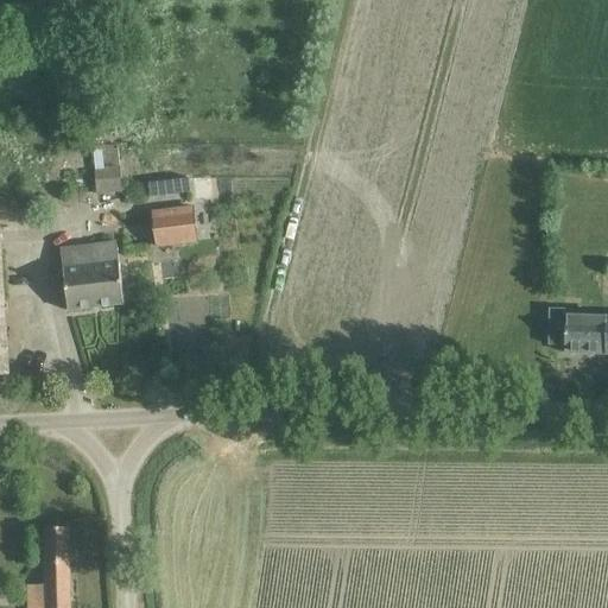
[(121,189),(119,169),(94,171),(96,191),(121,189)]
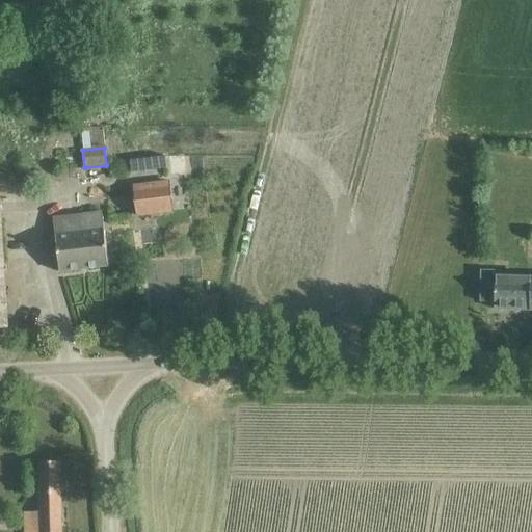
[(169,180),(135,184),(138,213),(173,210),(169,180)]
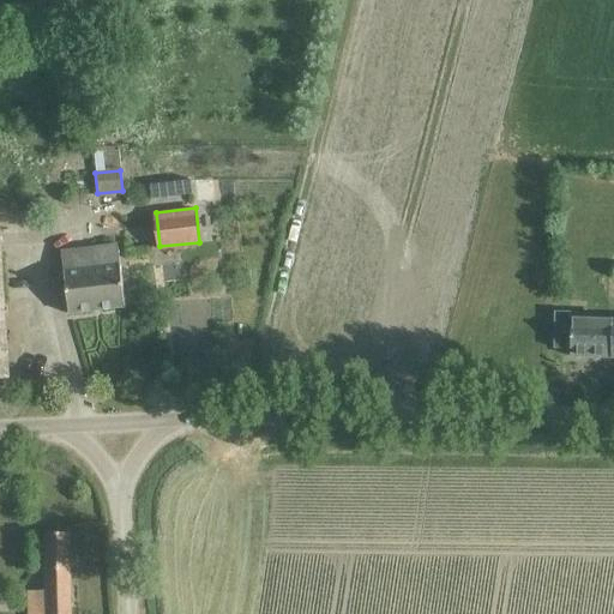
[(68,314),(126,308),(116,246),(92,250),(94,268),(62,272),(68,314)]
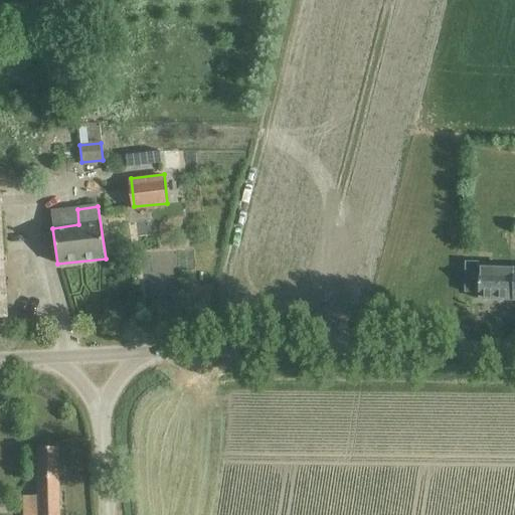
[(514,301),(514,270),(478,270),(478,301),(514,301)]
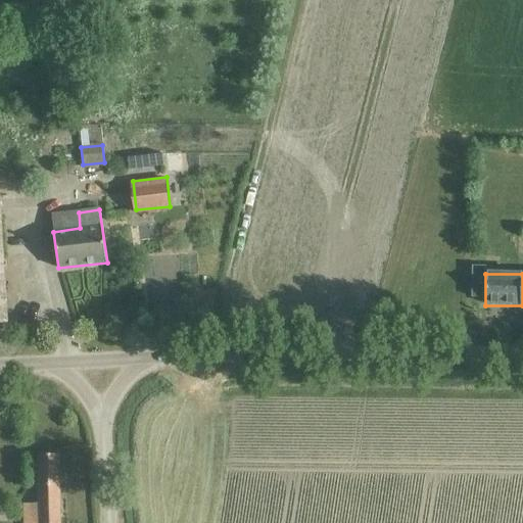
[(24,522),(61,522),(59,454),(37,455),(39,506),(24,506),(24,522)]
